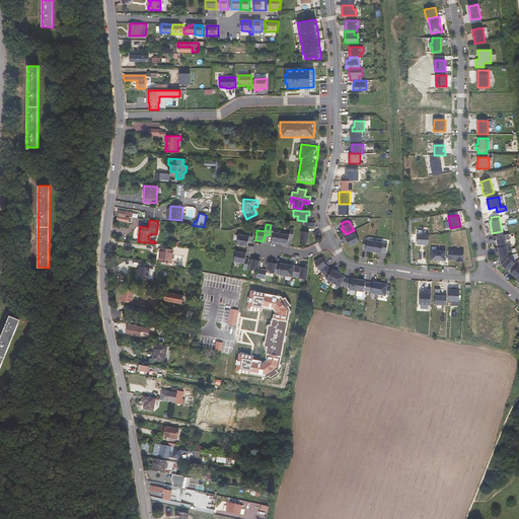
[(275,226),(271,225),(269,235),(273,236),(272,243),(276,243),(276,241),(280,242),(281,234),(274,232),(275,226)]
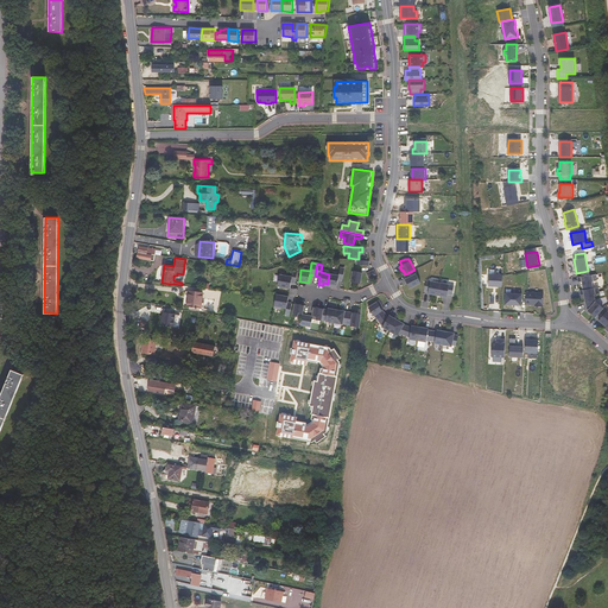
[(339,276),(329,274),(328,284),(328,286),(331,287),(333,285),(337,285),(339,280),(343,280),(344,268),(340,267),(339,276)]
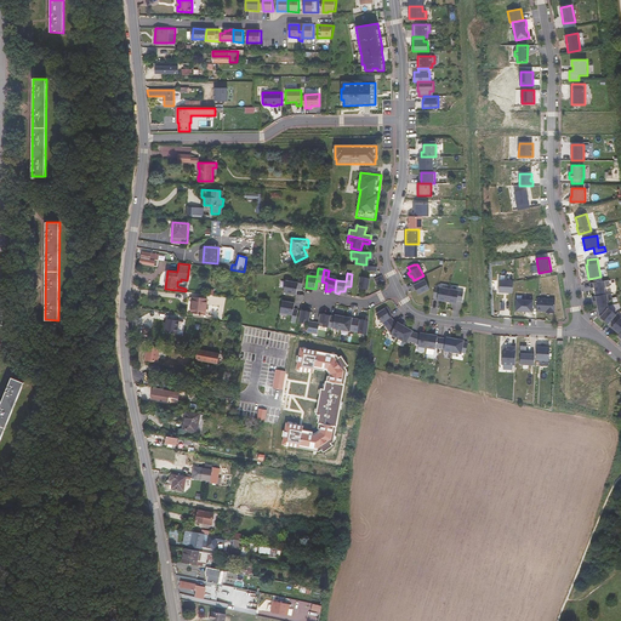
[(423,275),(414,280),(416,284),(414,285),(419,295),(429,289),(423,275)]
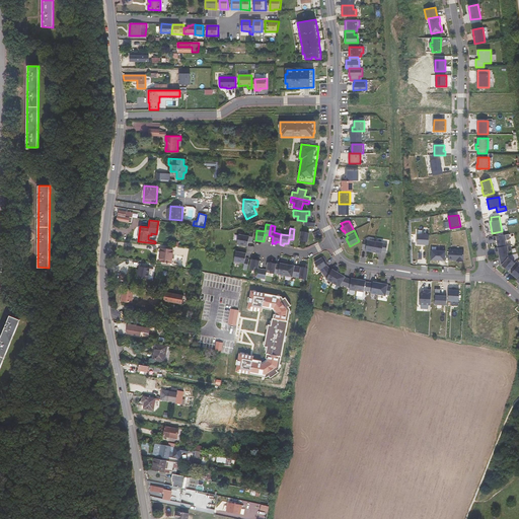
[(245,234),(239,233),(237,244),(247,246),(248,241),(252,242),(254,231),(250,231),(249,236),(244,235),(245,234)]
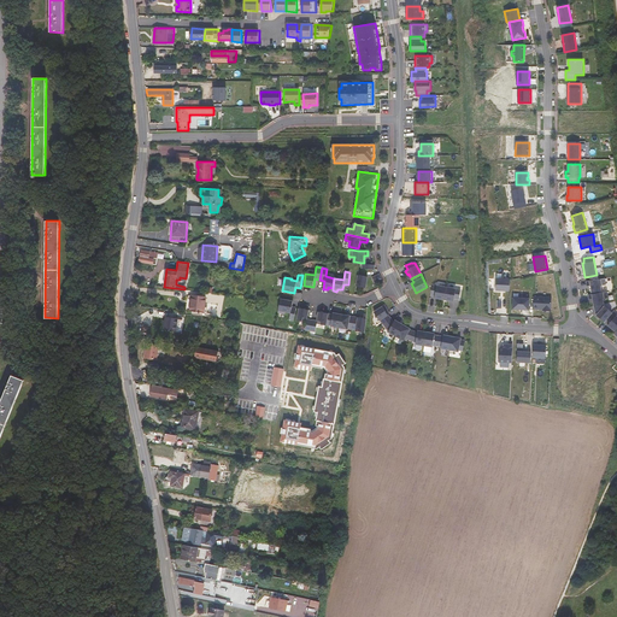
[(368,277),(358,275),(356,286),(365,288),(368,277)]
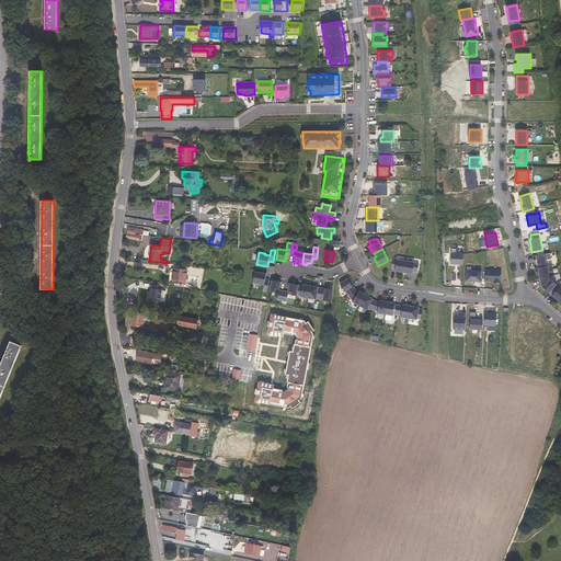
[(450,264),(464,264),(464,253),(451,253),(450,264)]
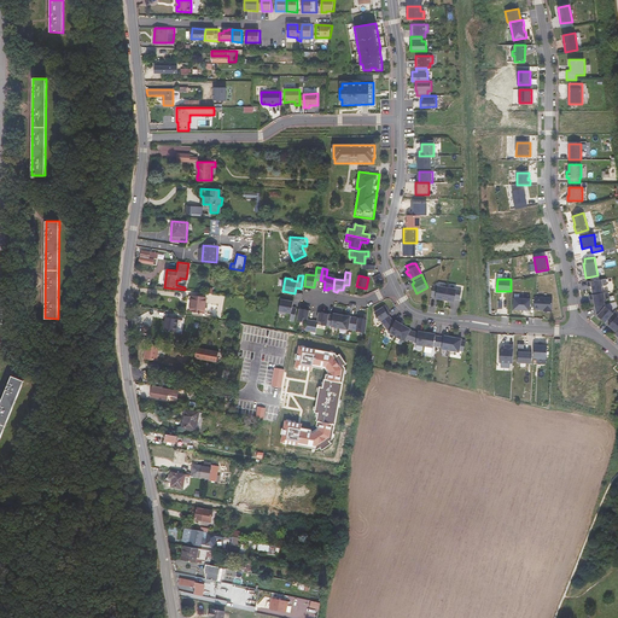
[(605,279),(587,281),(588,286),(592,286),(593,293),(594,292),(600,292),(601,291),(600,286),(606,285),(605,279)]
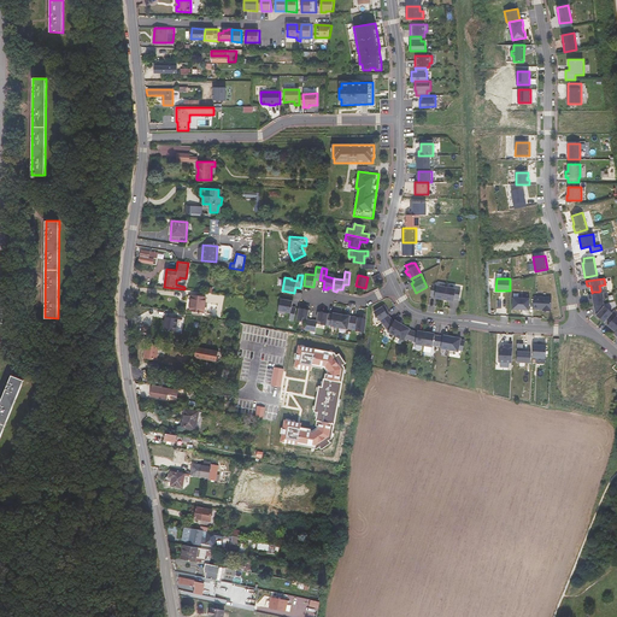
[(445,300),(446,288),(433,286),(430,295),(435,295),(435,298),(445,300)]
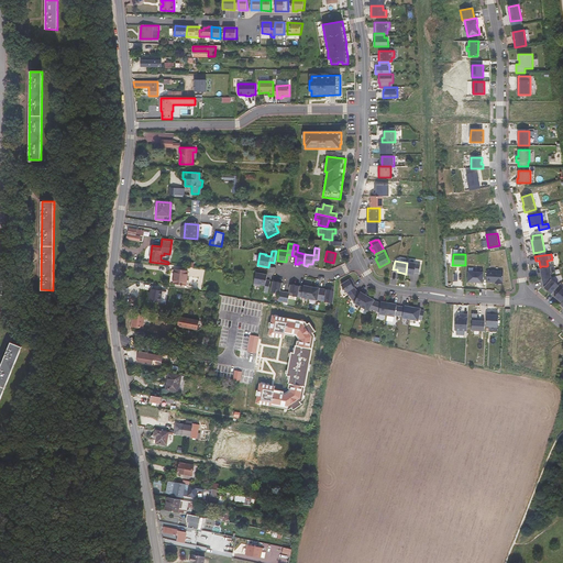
[(420,265),(407,263),(406,274),(415,275),(415,273),(419,273),(420,265)]
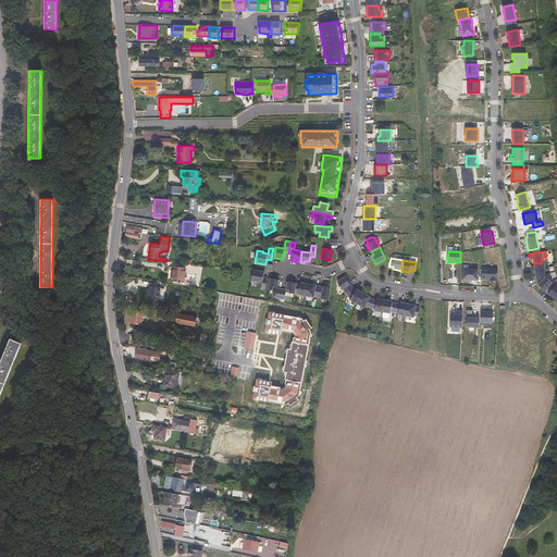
[(535,265),(531,265),(532,270),(535,270),(536,275),(542,275),(544,274),(543,270),(548,269),(547,263),(541,264),(535,265)]
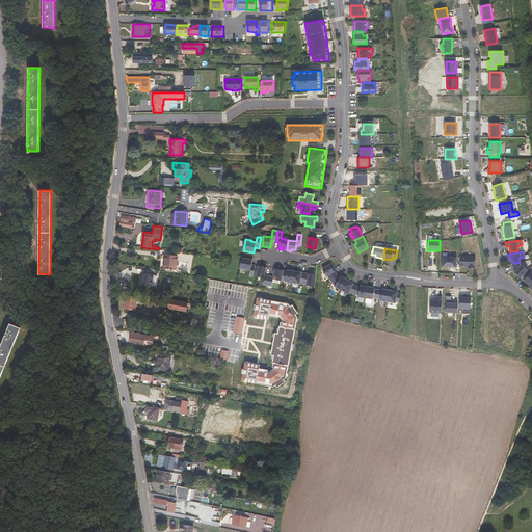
[(163,267),(176,269),(178,257),(165,255),(163,267)]
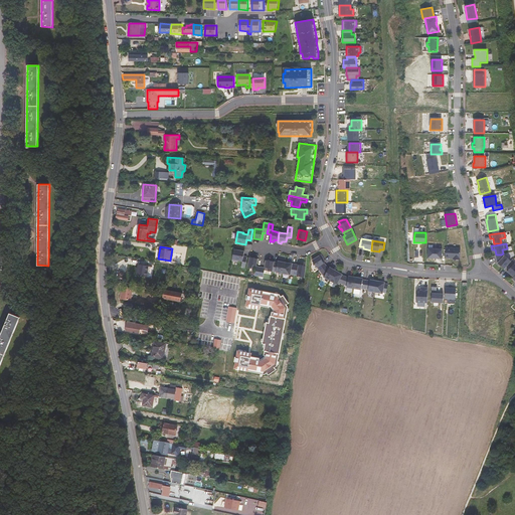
[(446,247),(445,259),(453,259),(455,259),(455,260),(460,260),(461,248),(446,247)]
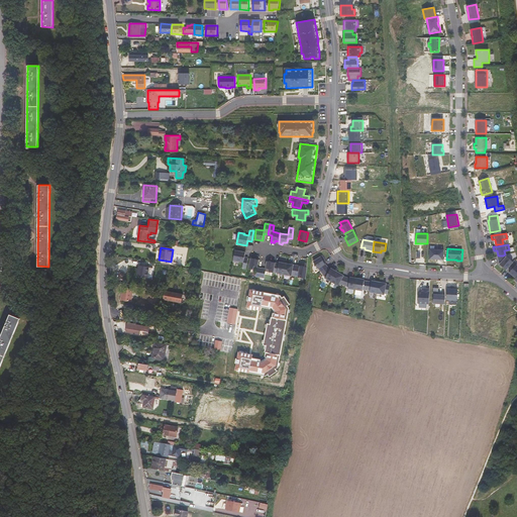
[(430,249),(429,259),(435,260),(435,259),(439,259),(439,260),(443,260),(444,250),(430,249)]
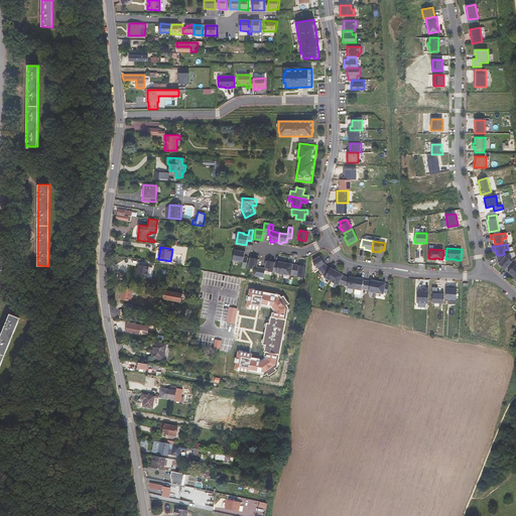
[(245,252),(235,250),(233,262),(239,263),(239,261),(243,262),(242,267),(246,268),(248,257),(244,257),(245,252)]
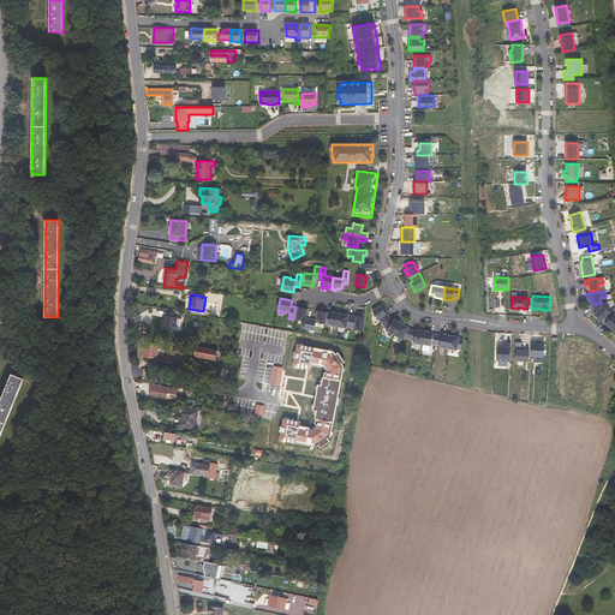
[(592,304),(595,314),(602,321),(605,316),(610,311),(603,305),(601,306),(598,304),(592,304)]
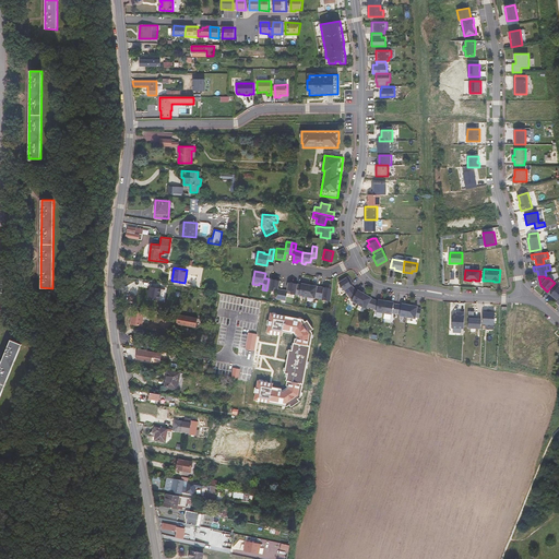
[(344,290),(347,294),(355,289),(352,285),(354,284),(351,281),(349,282),(347,278),(339,283),(344,290)]
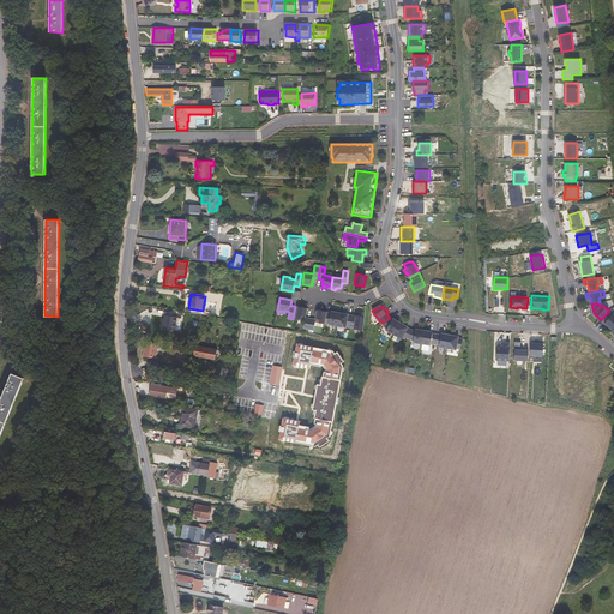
[(307,308),(298,307),(296,319),(305,320),(304,329),(308,329),(311,319),(306,318),(307,308)]
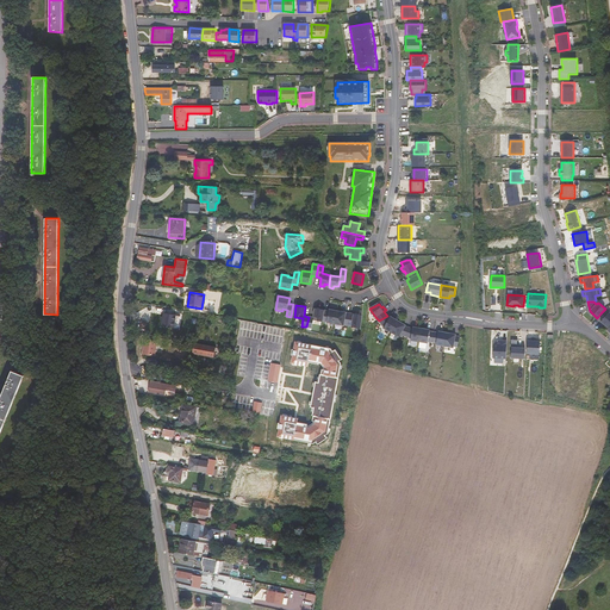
[(323,322),(324,310),(315,309),(313,317),(309,317),(306,327),(312,328),(313,321),(323,322)]
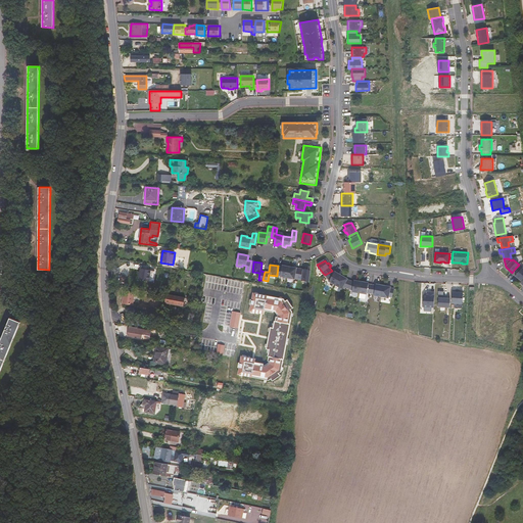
[(289,267),(282,266),(282,267),(278,266),(277,276),(287,278),(289,267)]
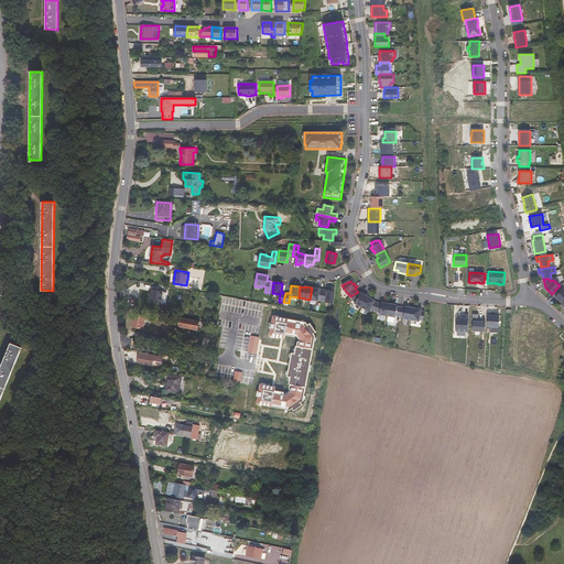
[(324,290),(312,288),(310,300),(318,301),(322,301),(324,290)]
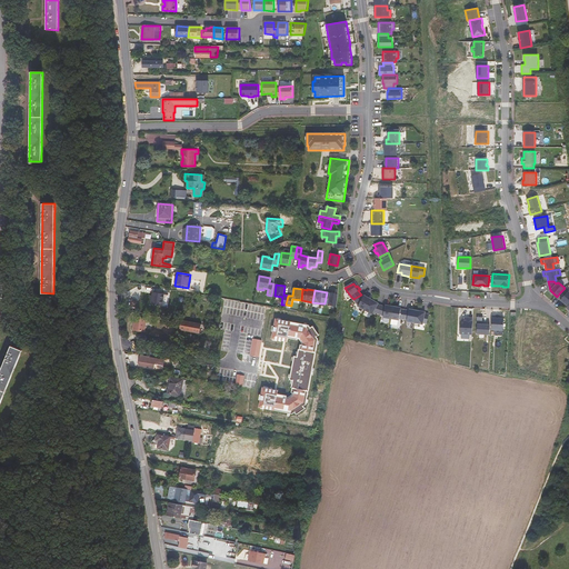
[(151,303),(166,306),(168,295),(153,292),(151,303)]
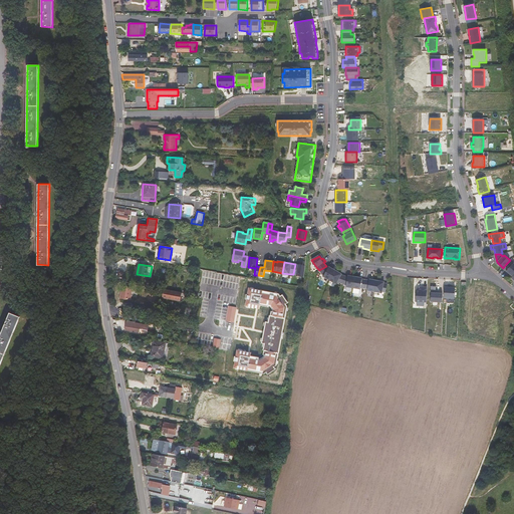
[(305,266),(295,264),(293,274),(296,275),(303,277),(305,266)]
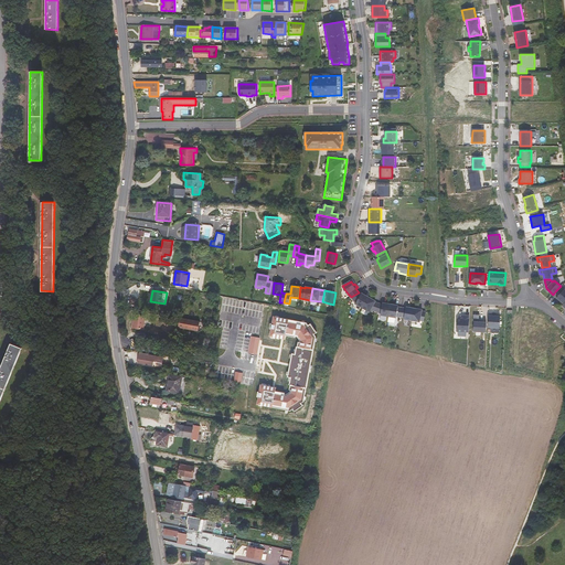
[(362,292),(361,295),(359,292),(351,297),(356,302),(355,304),(362,308),(369,297),(362,292)]
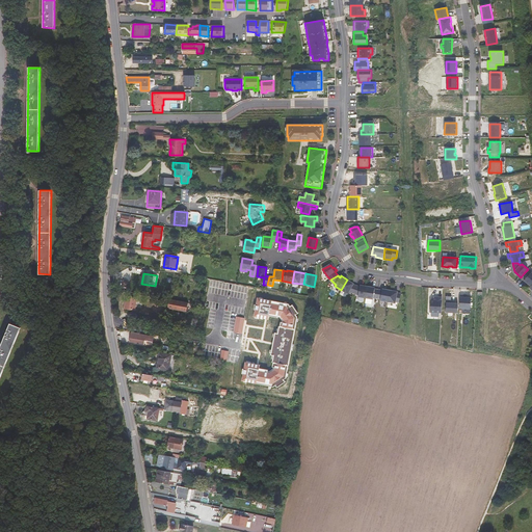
[(349,292),(353,293),(356,286),(353,284),(347,280),(341,290),(348,294),(349,292)]
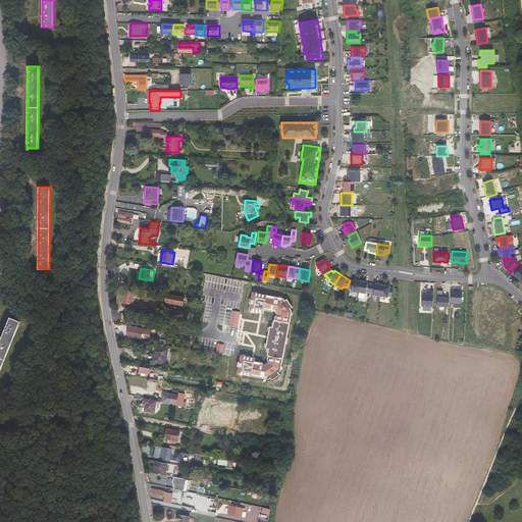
[(220,280),(220,279),(211,277),(209,284),(229,290),(230,282),(220,280)]
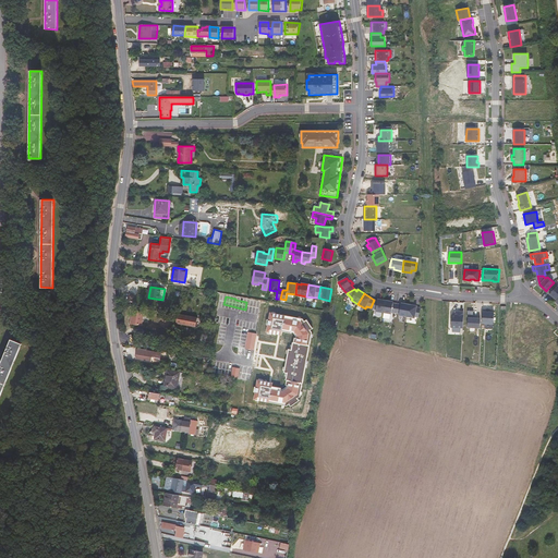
[(378,299),(377,301),(374,300),(371,307),(376,310),(376,311),(384,313),(386,300),(378,299)]
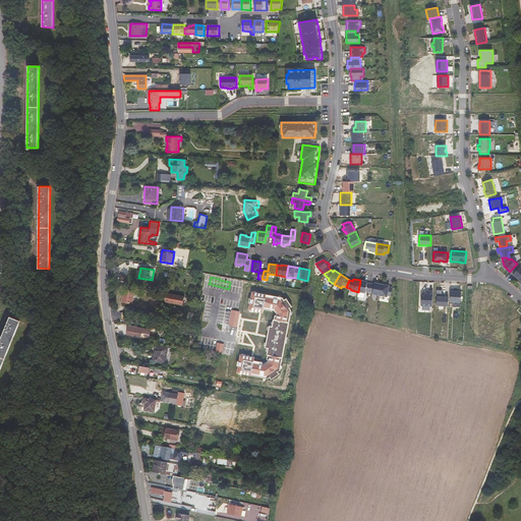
[(369,292),(370,284),(367,283),(367,282),(360,280),(358,292),(365,293),(365,292),(369,292)]
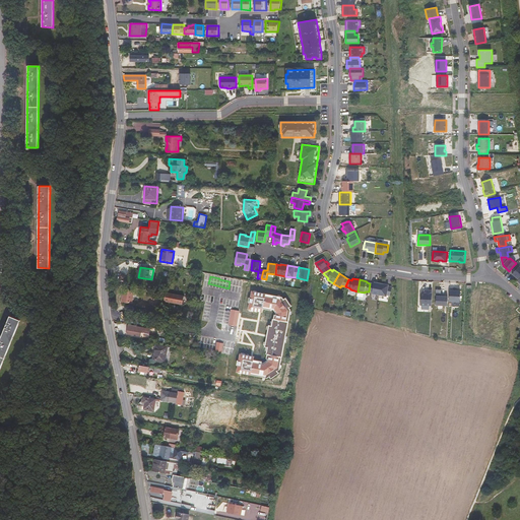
[(379,295),(381,283),(374,282),(374,283),(370,283),(369,291),(372,293),(372,294),(379,295)]
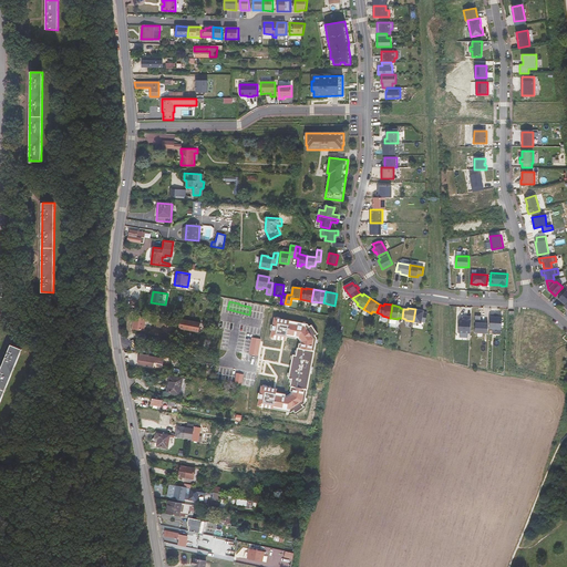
[(423,311),(415,309),(413,321),(421,323),(422,321),(425,322),(428,312),(423,312),(423,311)]
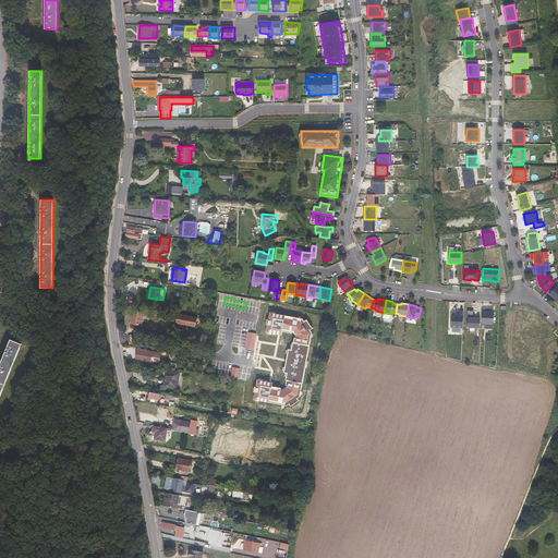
[(487,311),(483,310),(482,324),(493,324),(494,312),(487,312),(487,311)]
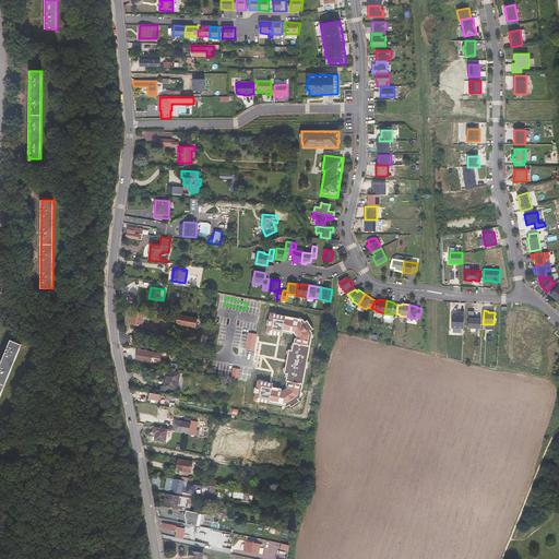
[(131,323),(141,325),(143,313),(133,311),(131,323)]
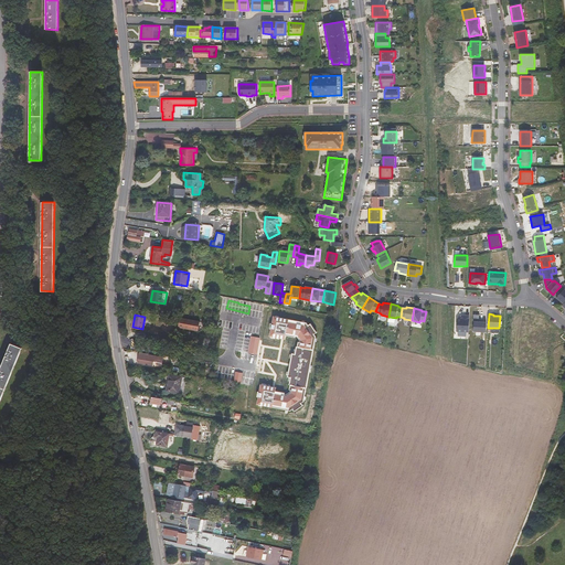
[(486,332),(487,322),(479,321),(479,315),(473,315),(473,321),(473,331),(486,332)]
